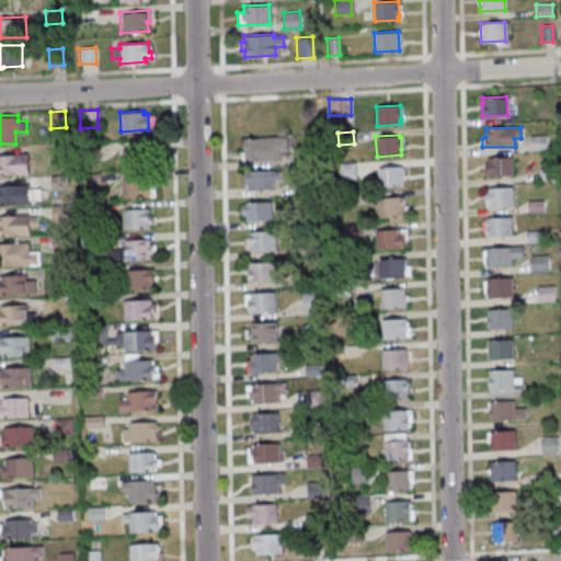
[(528,136),(529,151),(546,150),(545,135),(528,136)]
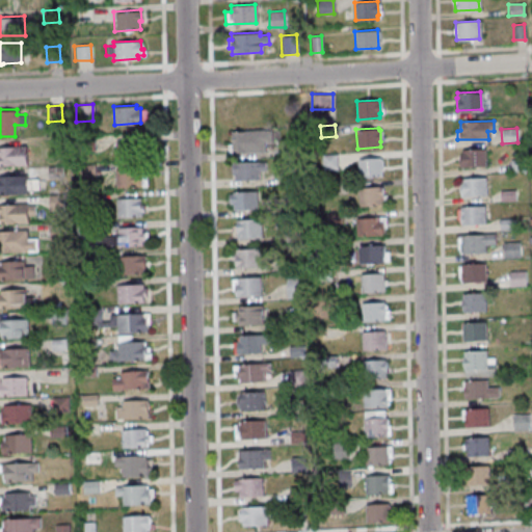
[(230,131),(263,129),(263,131),(270,130),(270,142),(263,142),(264,152),(227,153),(227,143),(231,143),(230,131)]
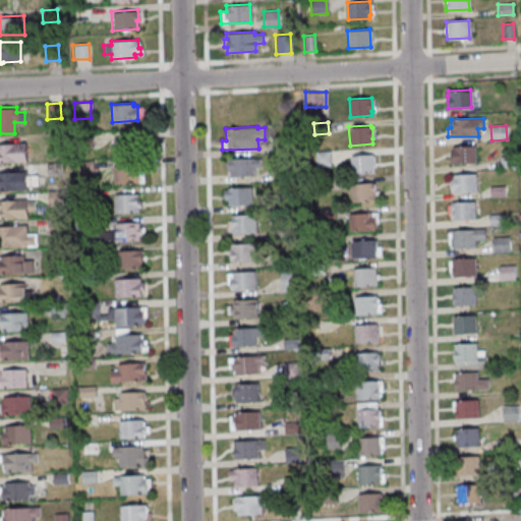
[(93,147),(92,133),(73,134),(74,148),(93,147)]
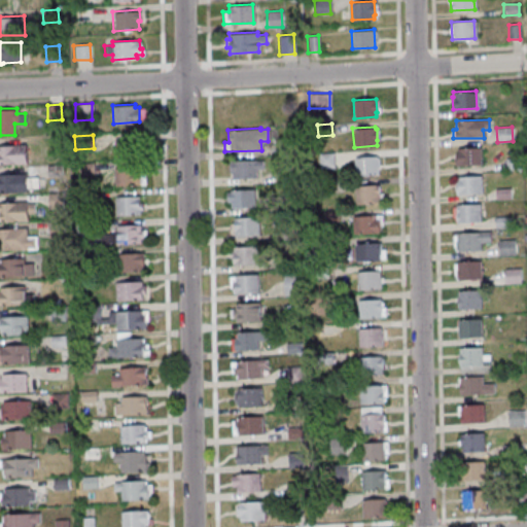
[(114,139),(138,138),(139,156),(115,157),(114,139)]
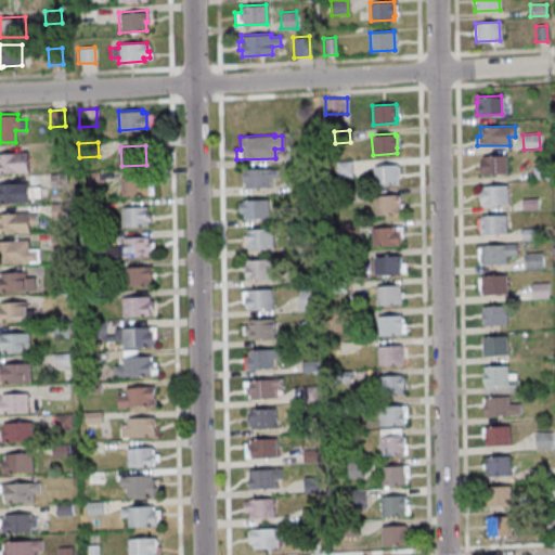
[(296,147),(297,163),(313,162),(312,146),(296,147)]
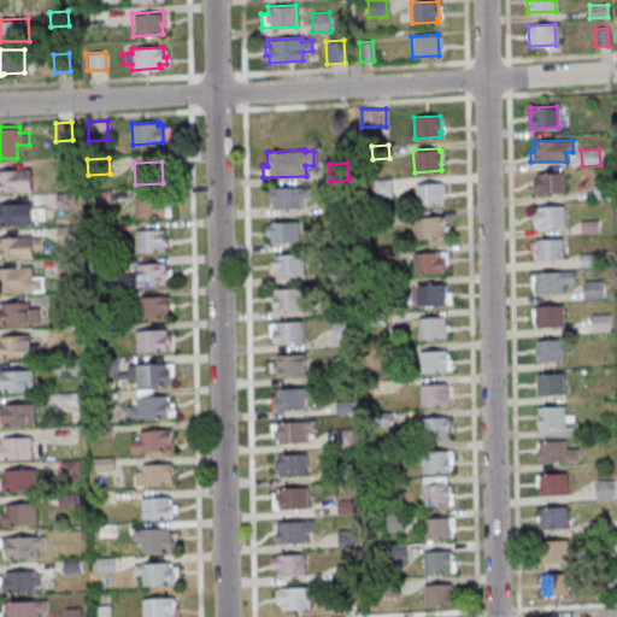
[(0,169),(29,168),(30,191),(0,192),(0,169)]
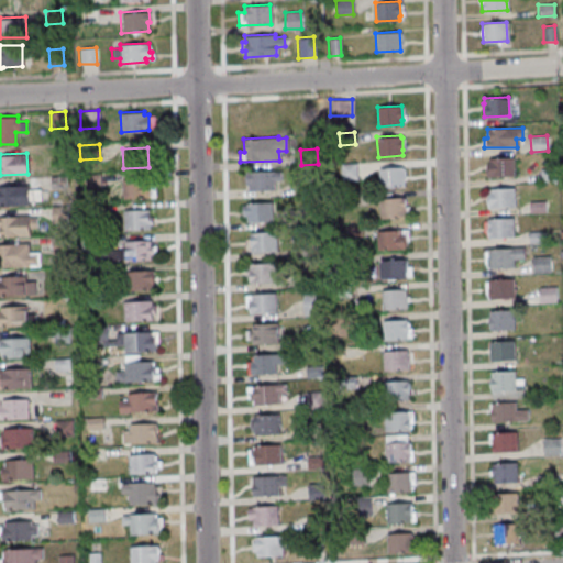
[(486,158),(511,156),(512,176),(485,177),(484,164),(487,164),(486,158)]
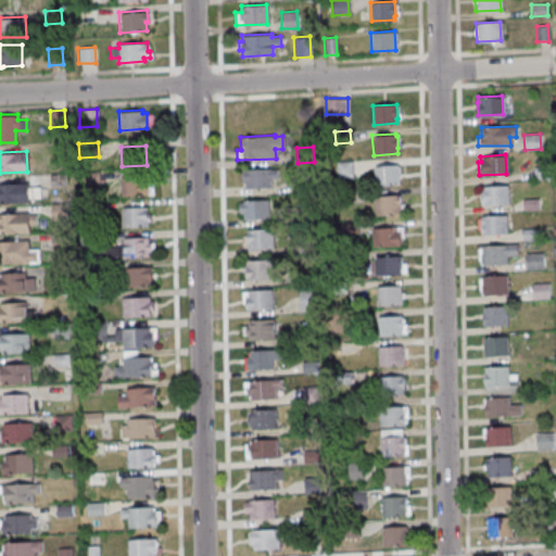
[(351,161),(352,178),(336,178),(336,162),(351,161)]
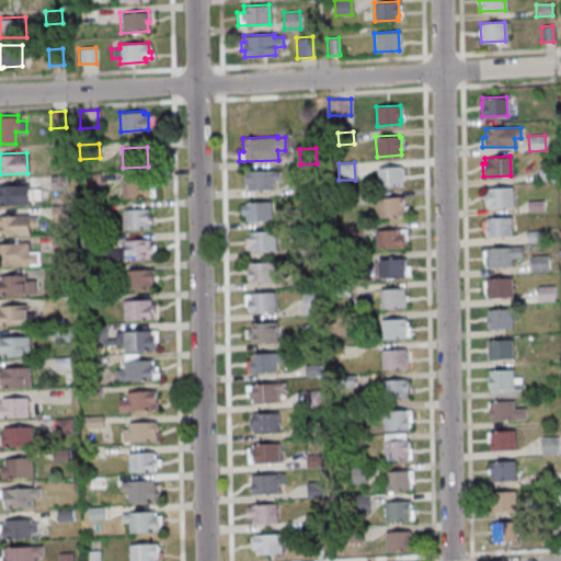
[(376,168),(377,187),(401,186),(400,165),(376,168)]
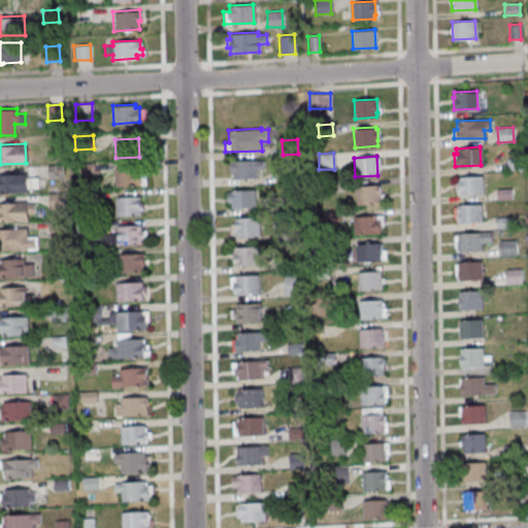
[(505,159),(506,171),(522,170),(522,158),(505,159)]
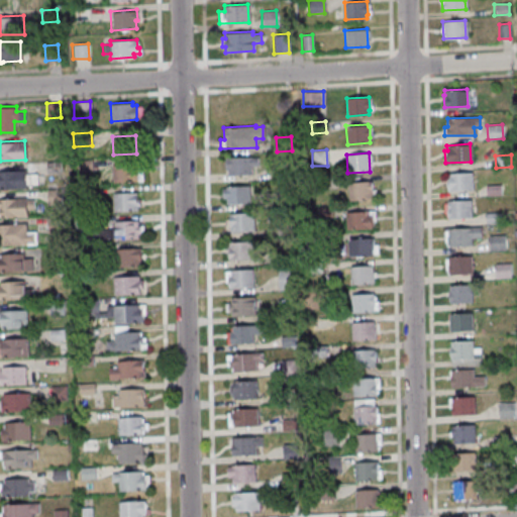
[(250,156),(224,157),(224,170),(227,170),(227,175),(250,174),(250,166),(257,166),(256,158),(250,158),(250,156)]
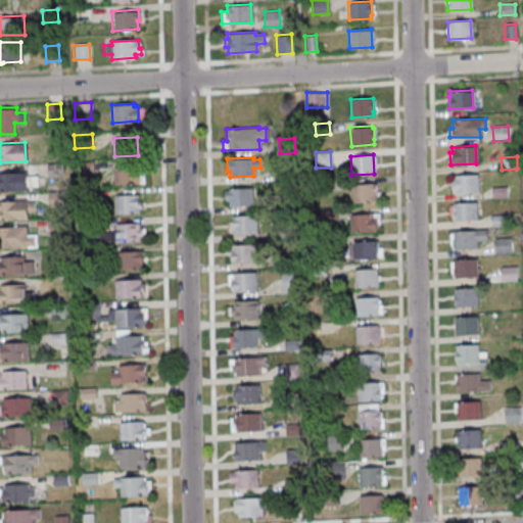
[(92,161),(93,173),(77,174),(77,162),(92,161)]
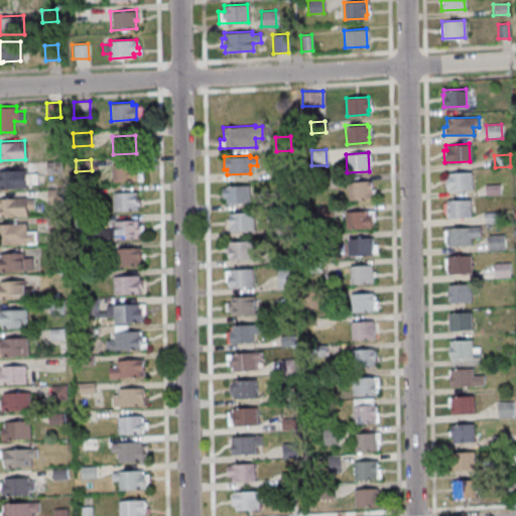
[(44,162),(45,173),(60,172),(59,161),(44,162)]
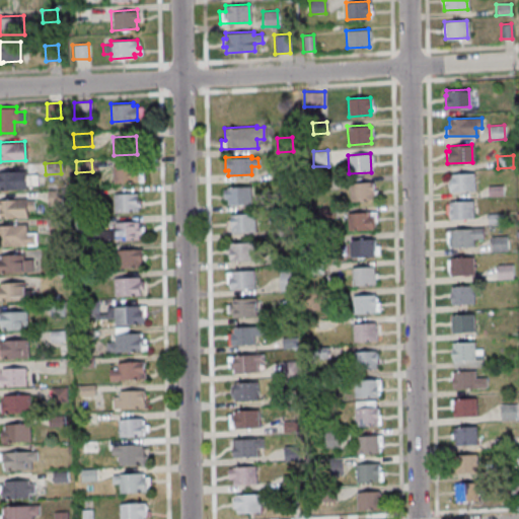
[(110,164),(112,183),(138,181),(137,167),(134,167),(134,163),(110,164)]
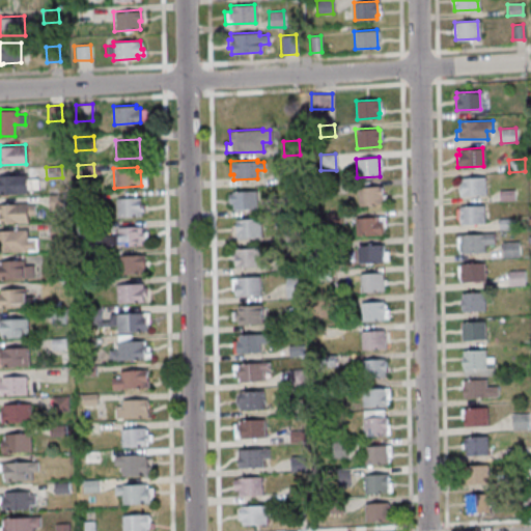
[(0,174),(26,174),(26,178),(37,177),(38,190),(27,190),(27,193),(0,193),(0,174)]
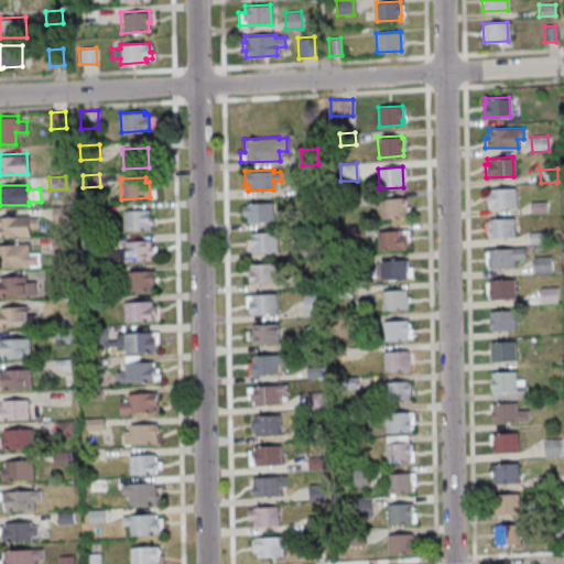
[(488,188),(513,187),(514,207),(487,208),(486,195),(488,195),(488,188)]
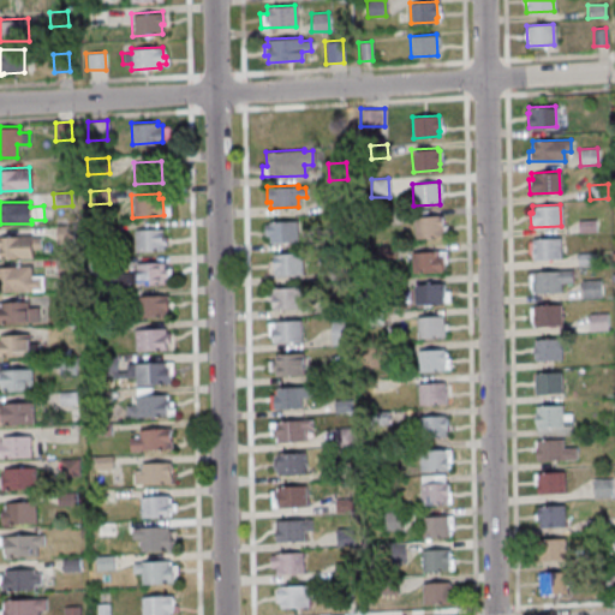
[(412,216),(413,238),(441,237),(440,215),(412,216)]
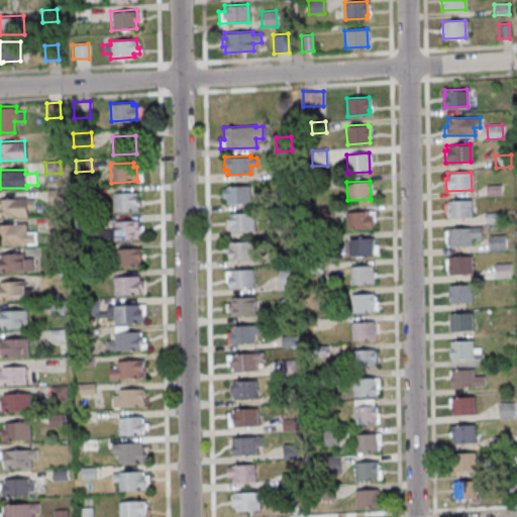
[(249,185),(249,203),(226,204),(225,197),(221,197),(221,188),(224,188),(224,186),(249,185)]
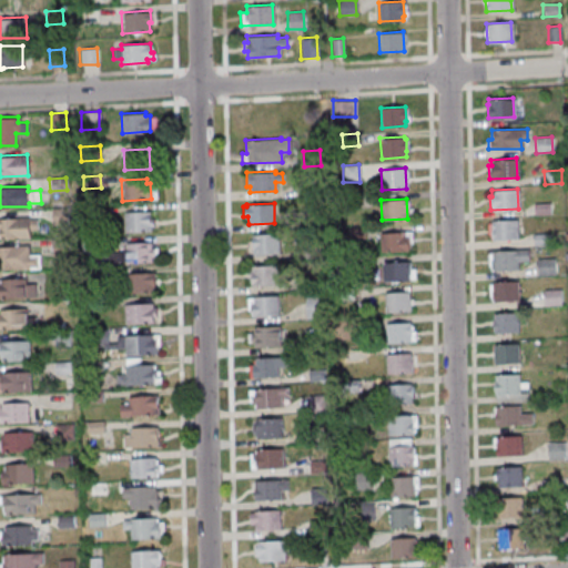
[(533,203),(534,215),(549,214),(549,203),(533,203)]
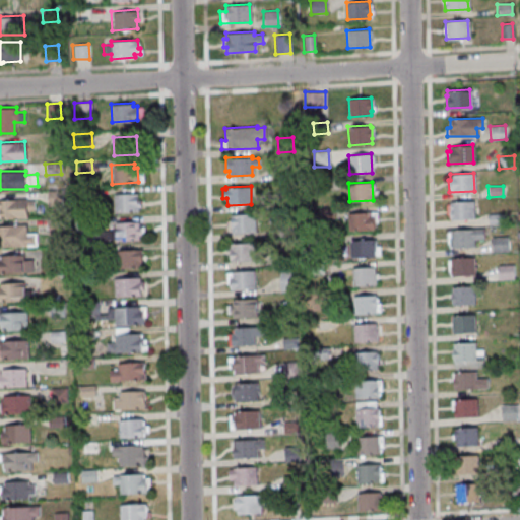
[(91,188),(91,198),(77,199),(77,189),(91,188)]
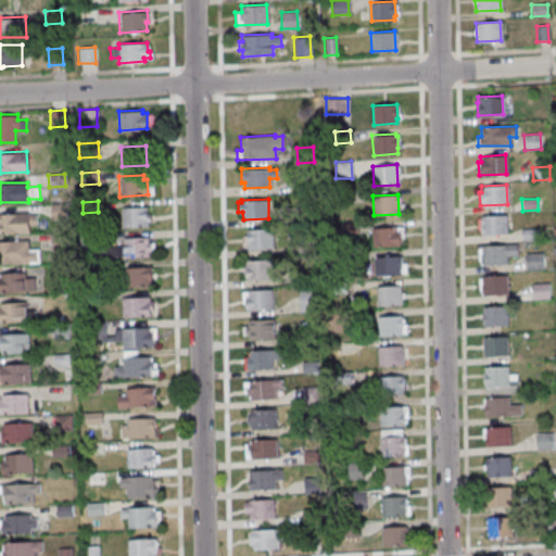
[(65,203),(66,219),(50,219),(49,203),(65,203)]
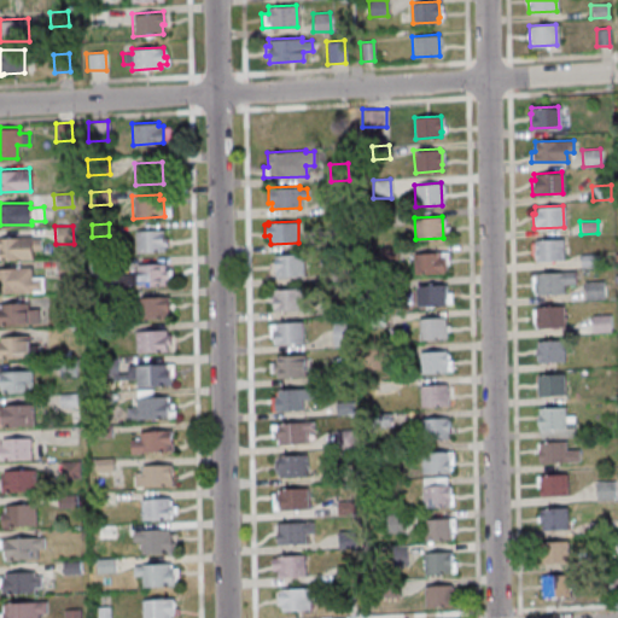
[(347,228),(348,246),(330,248),(328,229),(347,228)]
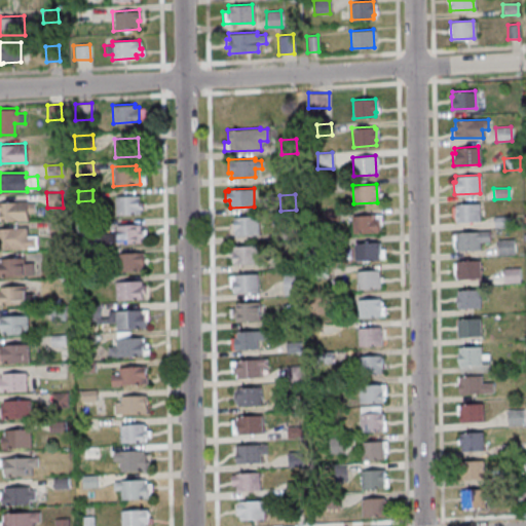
[(114,196),(115,214),(139,214),(139,210),(142,210),(142,201),(138,201),(138,195),(114,196)]
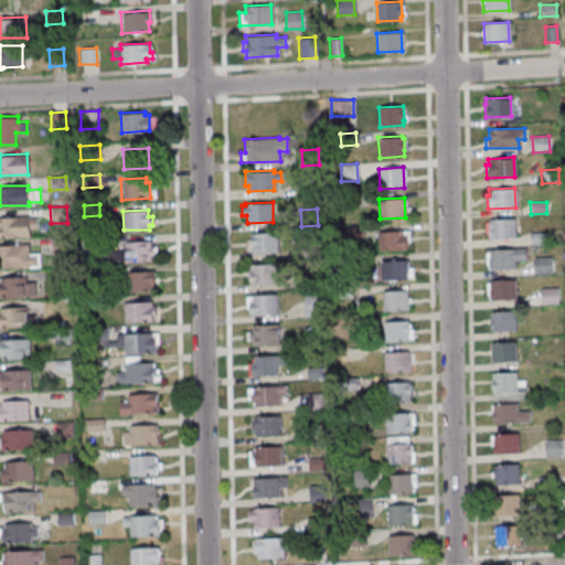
[(0,216),(28,216),(28,219),(34,219),(35,228),(29,228),(29,236),(0,236),(0,216)]
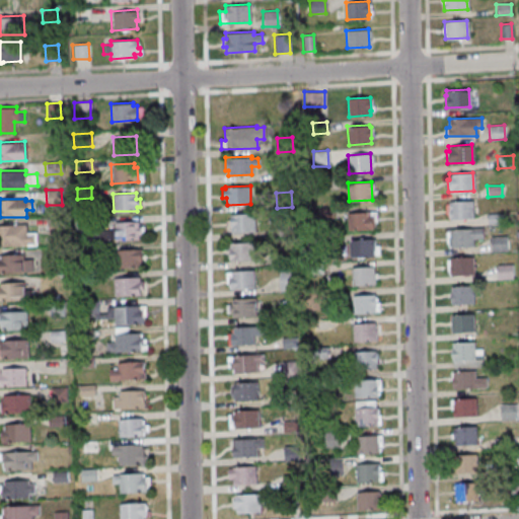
[(447,201),(448,209),(447,210),(448,217),(449,219),(472,218),(471,200),(447,201)]
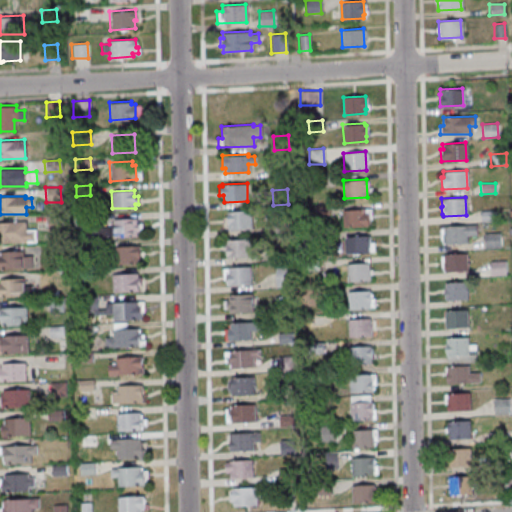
[(328,204),(328,215),(312,216),(312,205),(328,204)]
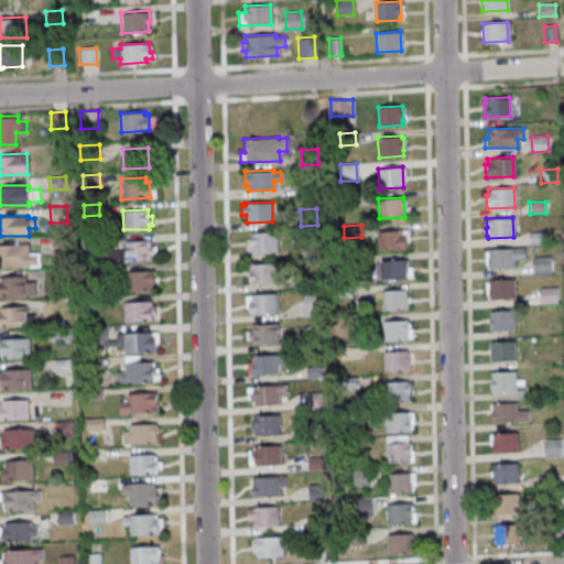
[(376,230),(401,229),(401,234),(404,234),(405,250),(376,251),(376,230)]
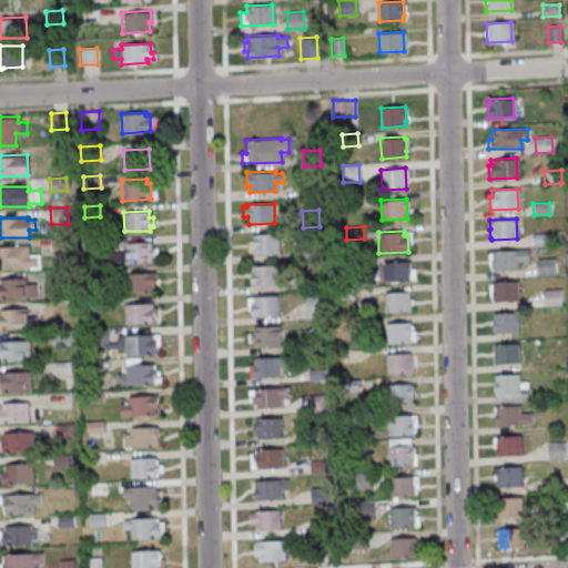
[(251,234),(277,233),(279,253),(251,254),(251,250),(249,250),(249,241),(251,240),(251,234)]
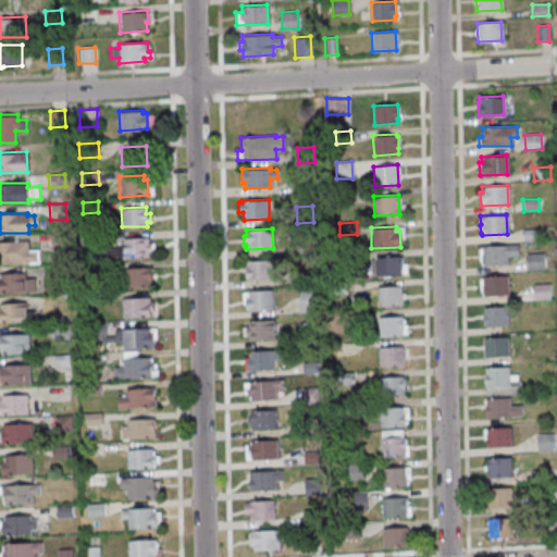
[(521,230),(522,242),(539,240),(537,229),(521,230)]
